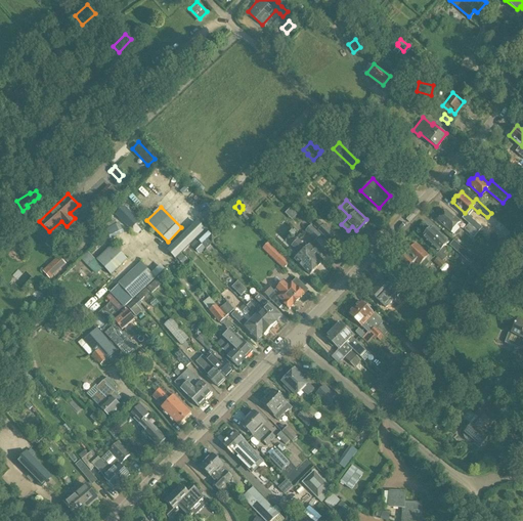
[(438,217),(437,218),(450,229),(460,219),(455,216),(454,216),(446,209),(442,212),(440,213),(438,215),(438,217)]
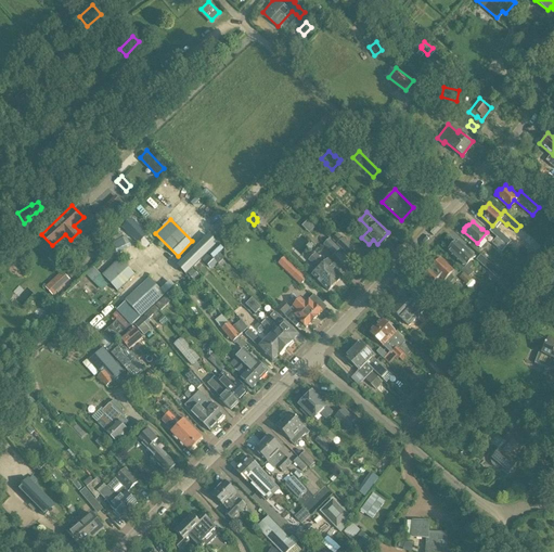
[(336,242),(342,235),(337,231),(332,238),(336,242)]
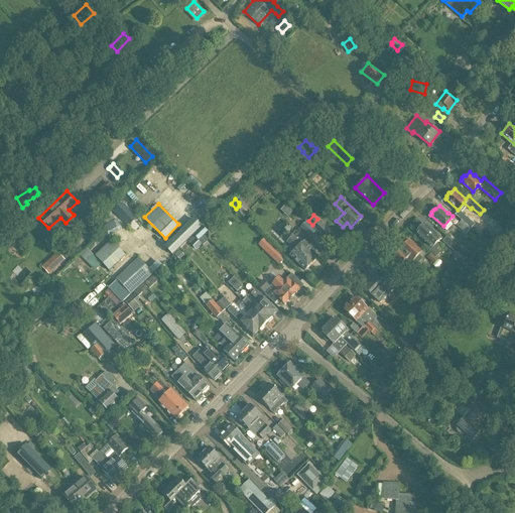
[(116,217),(100,225),(105,235),(121,227),(116,217)]
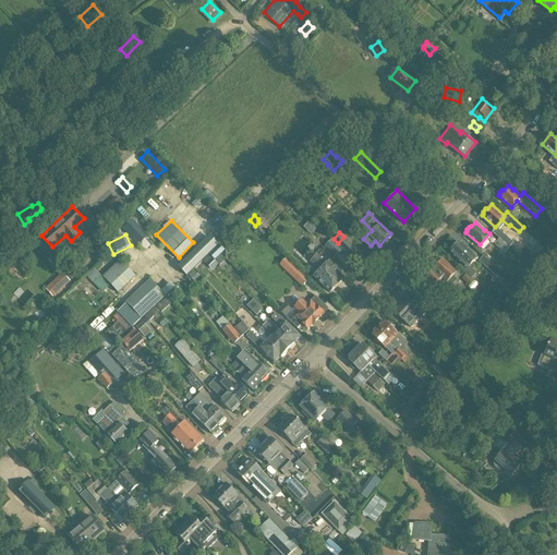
[(186,273),(217,243),(212,237),(180,267),(186,273)]
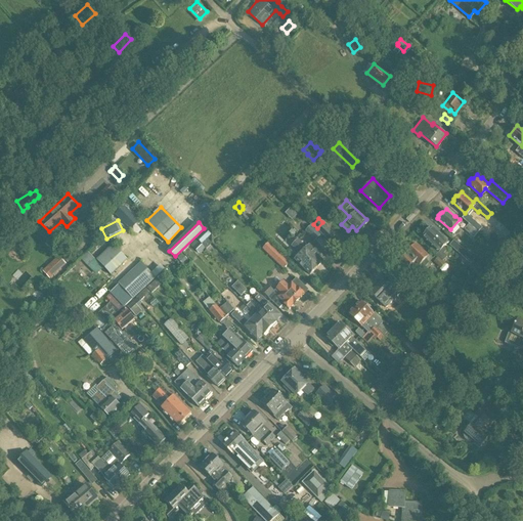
[(473,235),(477,230),(471,224),(468,222),(464,227),(473,235)]
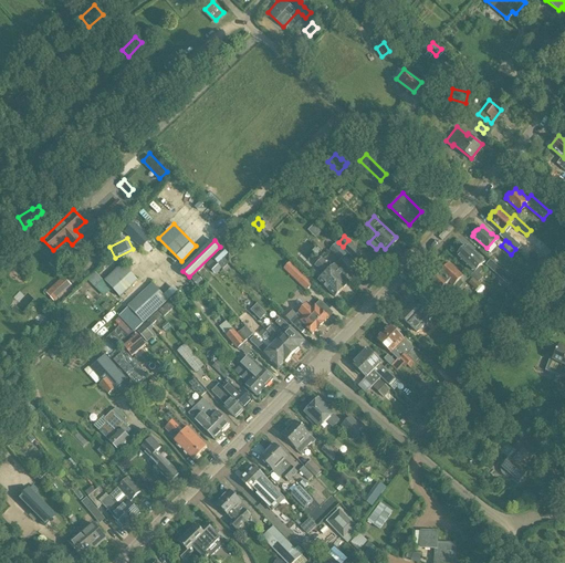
[(234,241),(229,246),(234,250),(239,246),(234,241)]
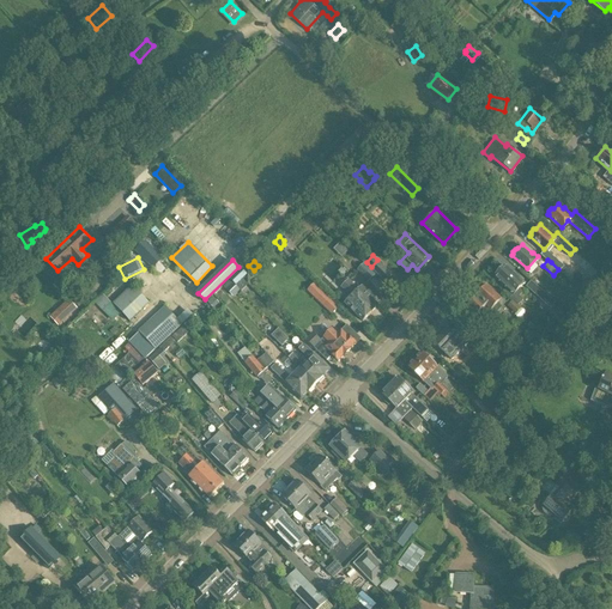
[(385,279),(391,272),(379,261),(371,267),(385,279)]
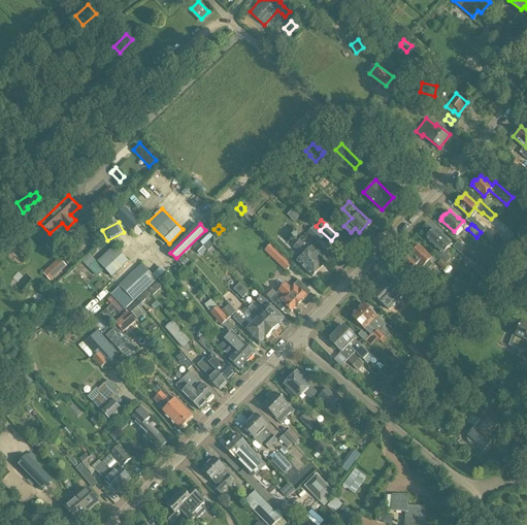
[(317,239),(322,234),(313,226),(307,231),(317,239)]
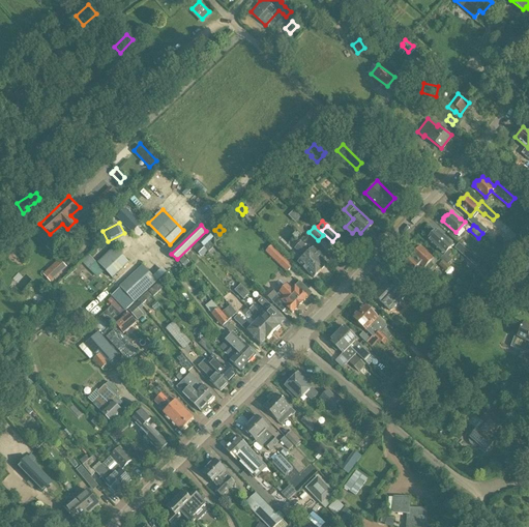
[(428,237),(427,237),(443,253),(453,243),(445,235),(444,236),(436,228),(432,232),(430,232),(428,235),(428,237)]
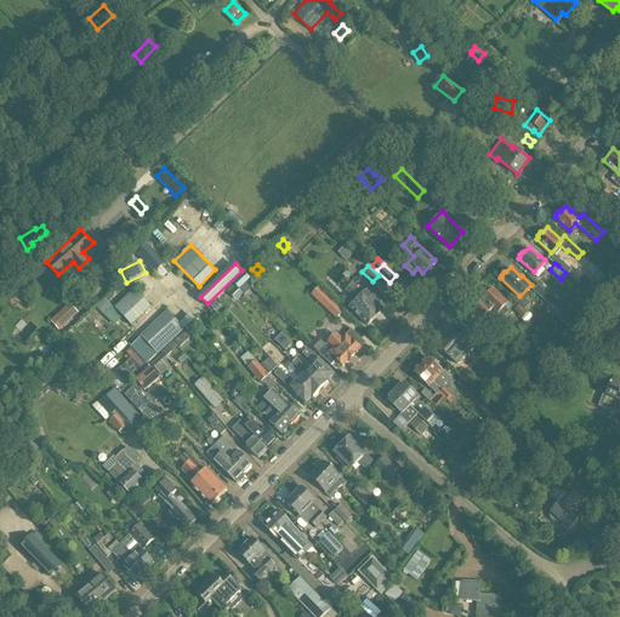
[(244,270),(233,281),(240,289),(243,292),(250,285),(244,280),(249,275),(244,270)]
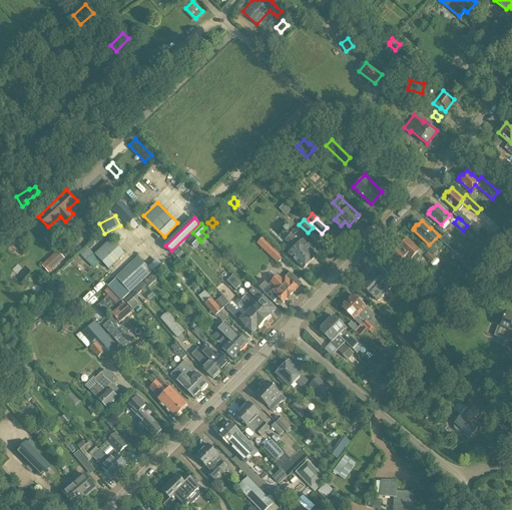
[(300,240),(291,232),(286,238),(294,247),(289,252),(303,267),(316,253),(311,249),(313,247),(303,237),(300,240)]
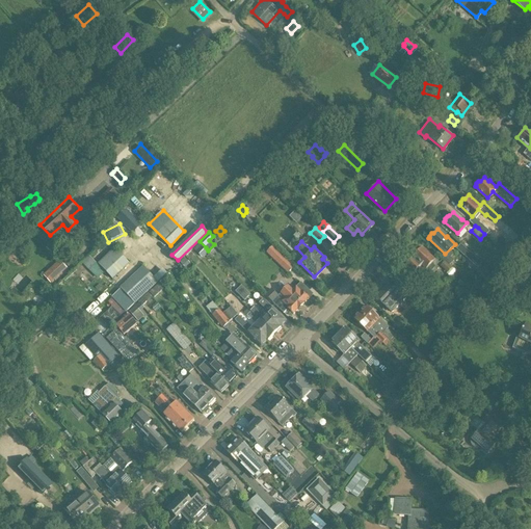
[(203,256),(208,250),(200,242),(193,247),(203,256)]
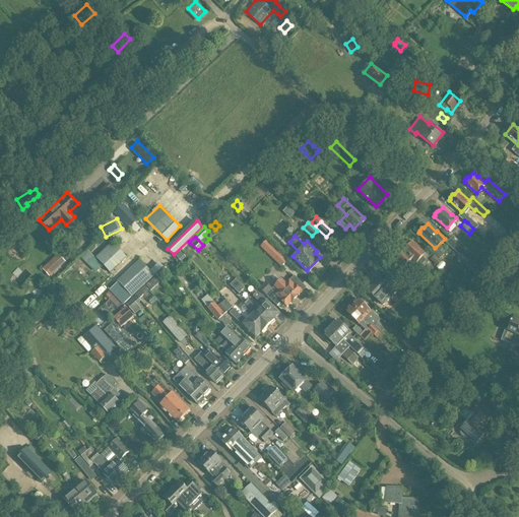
[(450,237),(445,241),(465,259),(470,254),(450,237)]
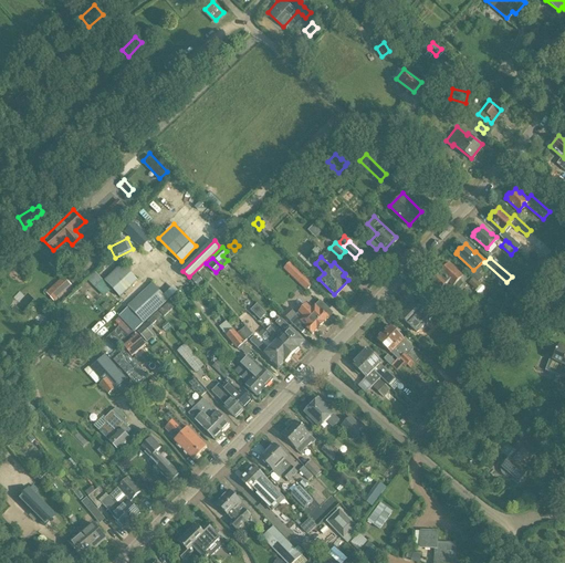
[(55,261),(51,264),(61,274),(65,271),(55,261)]
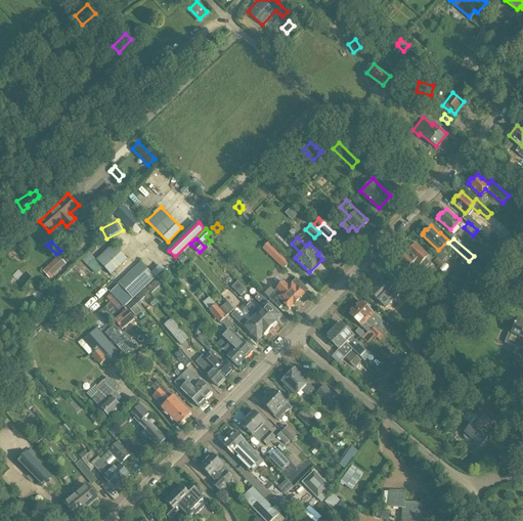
[(429,260),(425,257),(428,254),(416,242),(402,255),(411,263),(415,259),(419,263),(423,267),(429,260)]
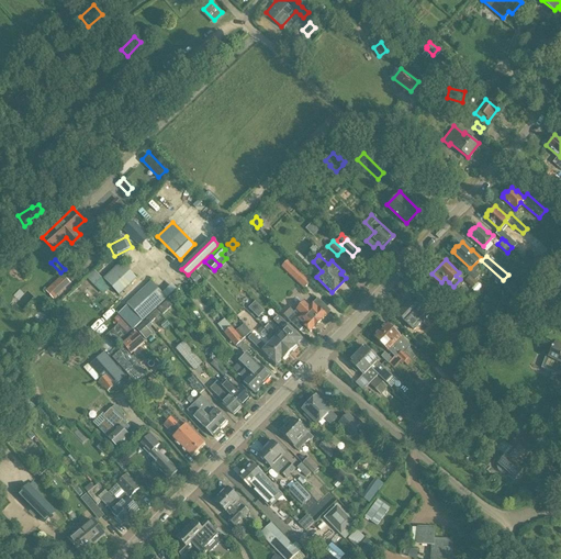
[(120,260),(103,277),(119,293),(135,277),(120,260)]
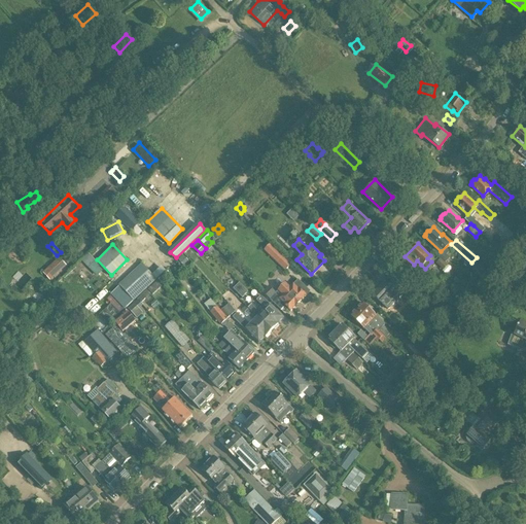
[(86,250),(79,257),(86,265),(94,257),(86,250)]
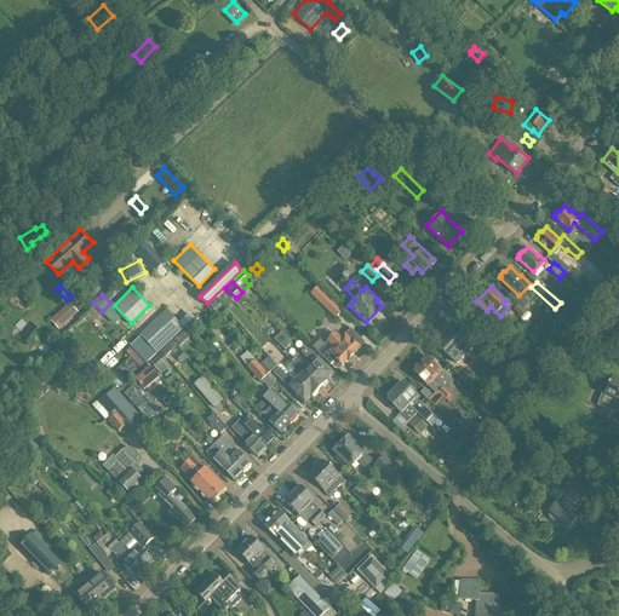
[(332,298),(327,304),(332,309),(330,310),(334,316),(342,308),(332,298)]
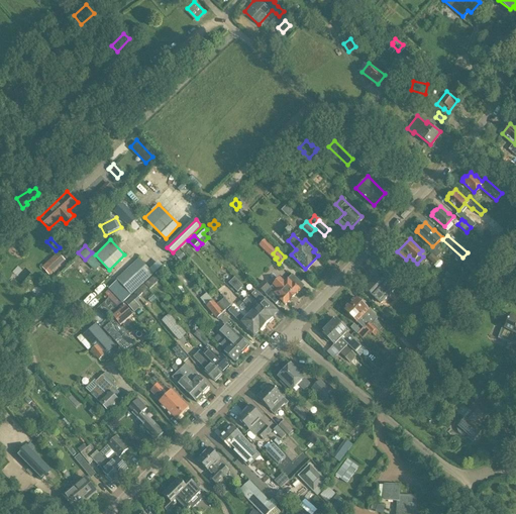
[(48,273),(64,259),(57,251),(42,265),(48,273)]
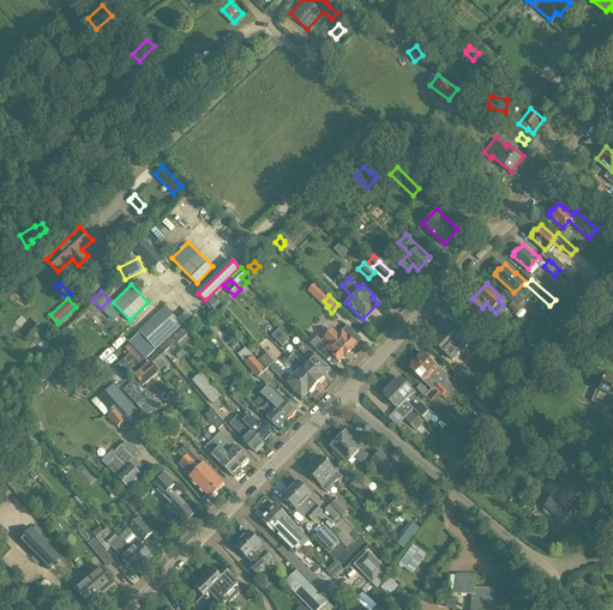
[(476,314),(482,308),(472,299),(467,305),(476,314)]
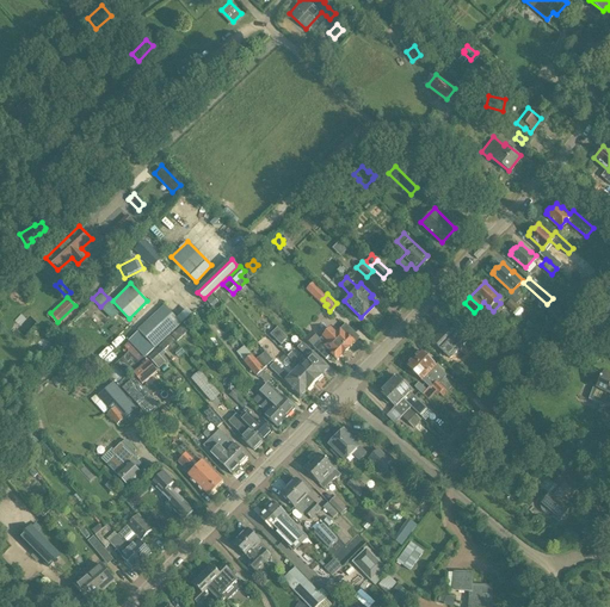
[(523,309),(510,297),(505,303),(511,309),(512,309),(513,310),(512,311),(517,315),(523,309)]
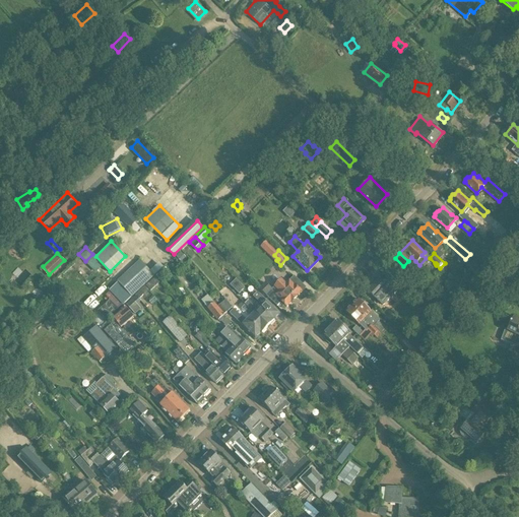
[(131,294),(153,273),(139,258),(117,279),(131,294)]
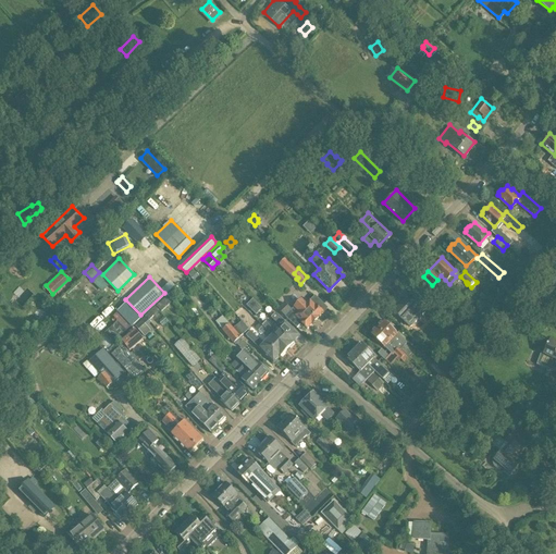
[(184,293),(176,284),(167,294),(171,298),(177,292),(182,296),(184,293)]
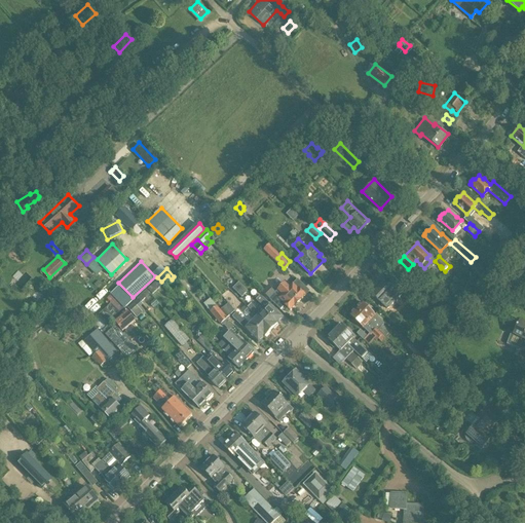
[(523,288),(524,285),(524,274),(515,269),(509,281),(523,288)]
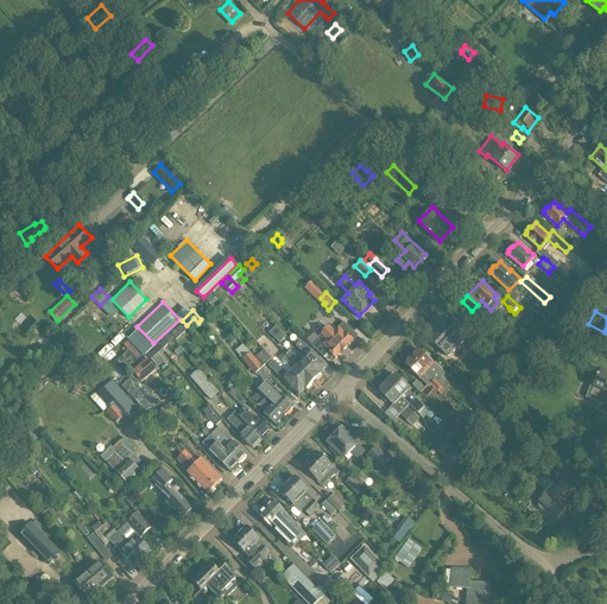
[(454,320),(451,323),(446,318),(441,324),(442,324),(430,337),(447,354),(467,334),(454,320)]
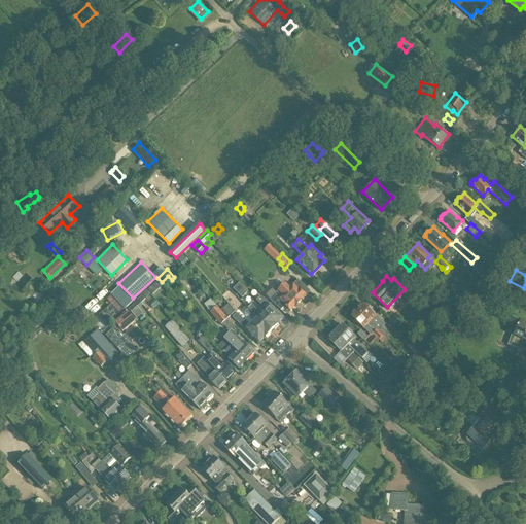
[(151,292),(162,283),(158,278),(147,287),(151,292)]
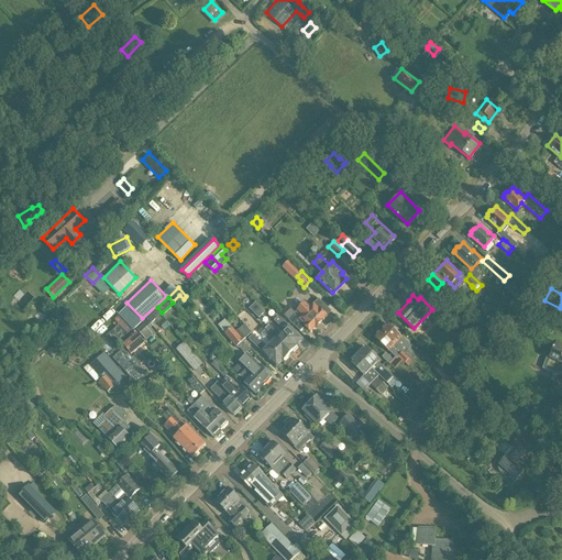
[(287,304),(281,310),(300,329),(304,326),(306,328),(307,327),(310,330),(326,314),(330,309),(318,297),(307,308),(302,303),(295,311),(287,304)]
